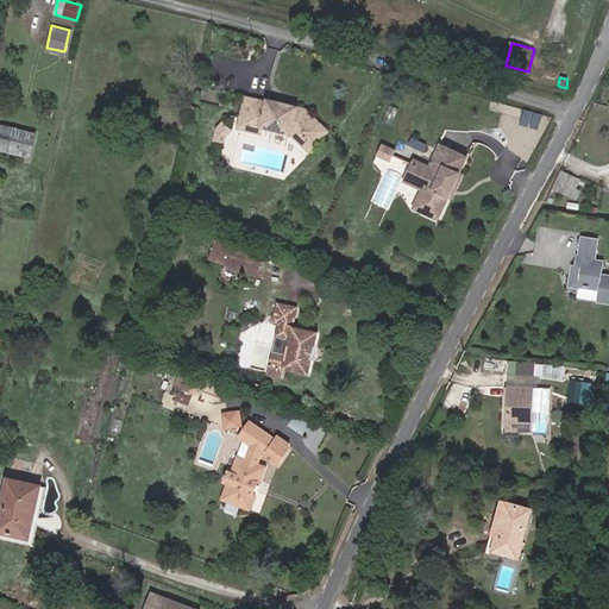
[(269,100),(249,94),(243,117),(265,123),(264,126),(294,133),(303,142),(307,138),(315,146),(331,130),(307,106),(287,101),(286,105),(280,104),(277,100),(280,100),(269,96),(269,100)]
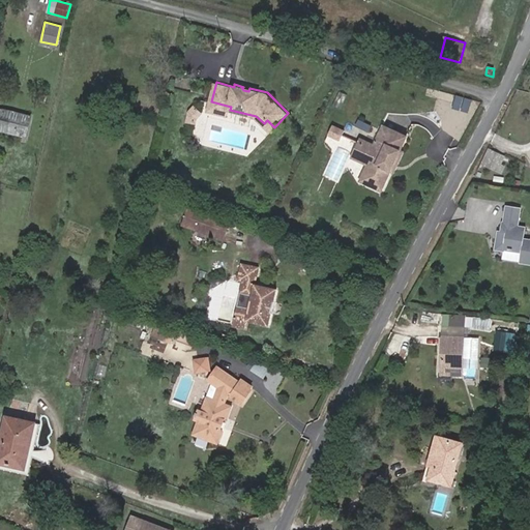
[(468,112),(472,99),(454,93),(451,107),(468,112)]
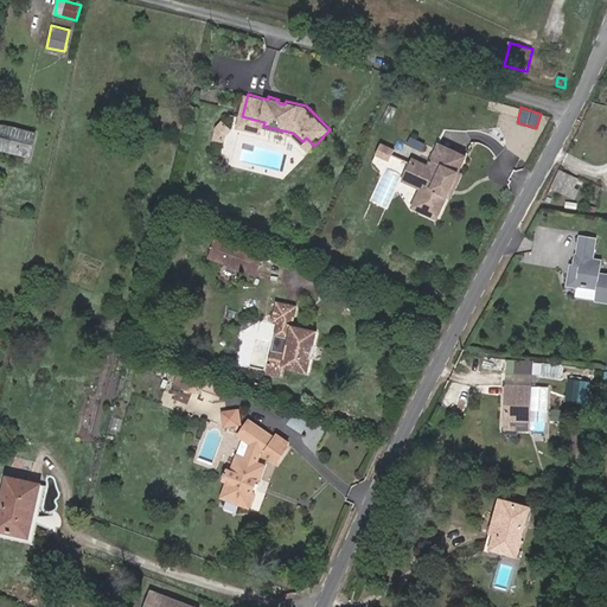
[(262,132),(263,126),(264,122),(242,116),(240,127),(262,132)]
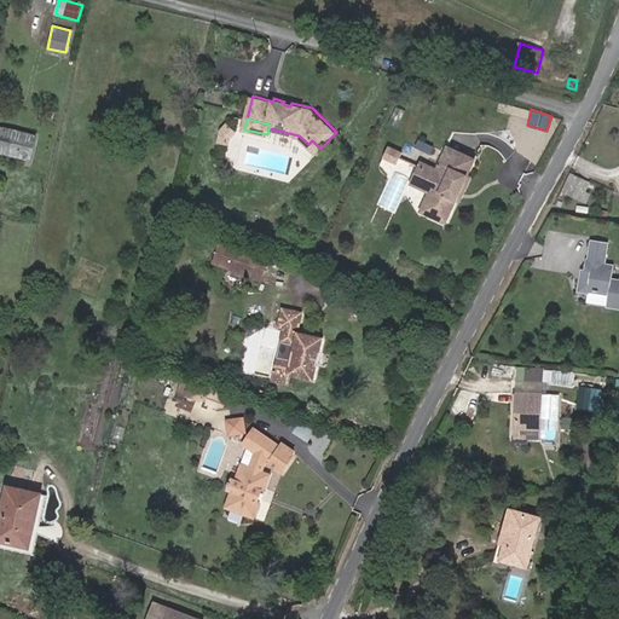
[(32,161),(38,134),(3,127),(0,126),(0,152),(0,154),(32,161)]
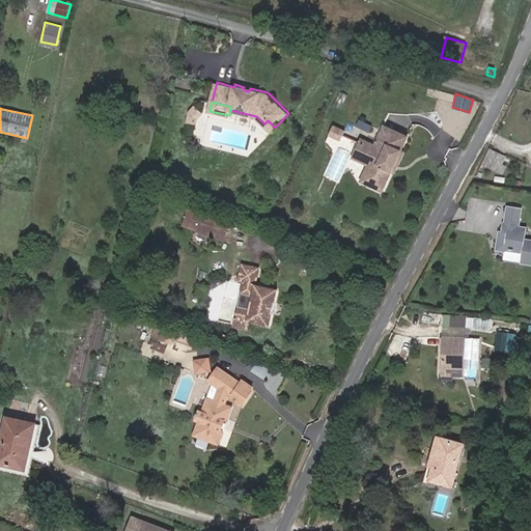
[(359,119),(356,127),(369,132),(371,124),(359,119)]
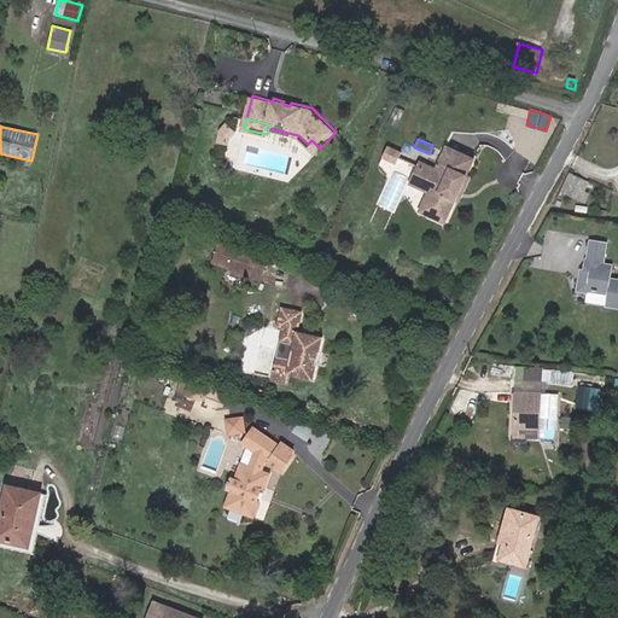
[(312,140),(308,144),(316,152),(320,149),(312,140)]
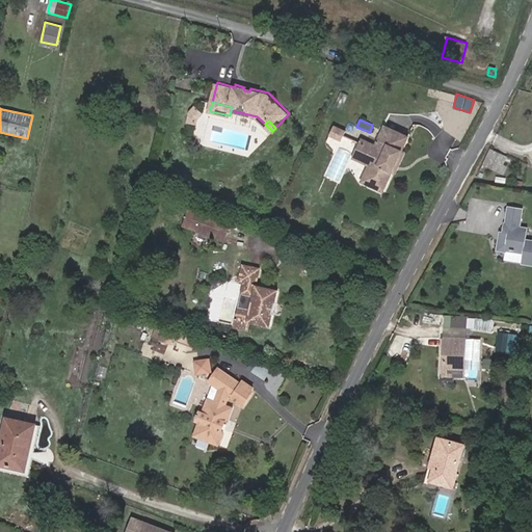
[(346,127),(335,121),(330,131),(342,136),(346,127)]
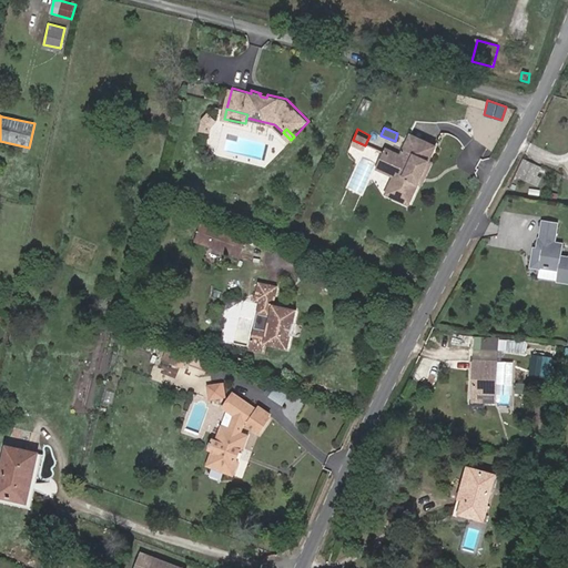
[(436,142),(411,130),(401,150),(394,165),(392,172),(397,174),(388,193),(407,202),(418,180),(429,158),(436,142)]
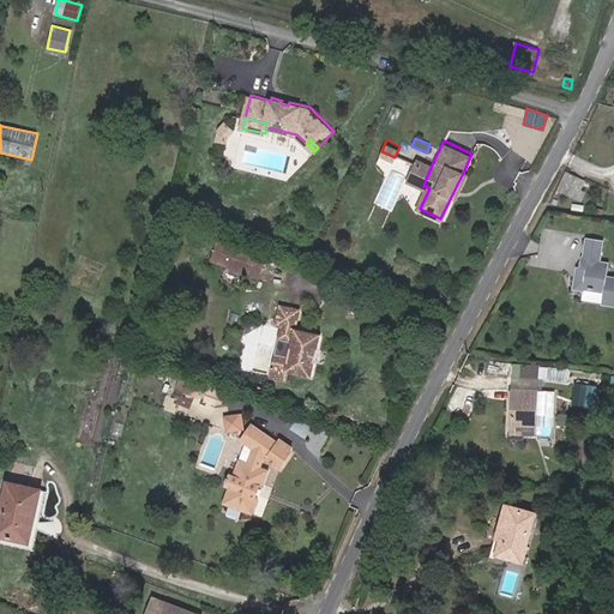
[(407,178),(423,186),(426,179),(433,162),(417,155),(407,178)]
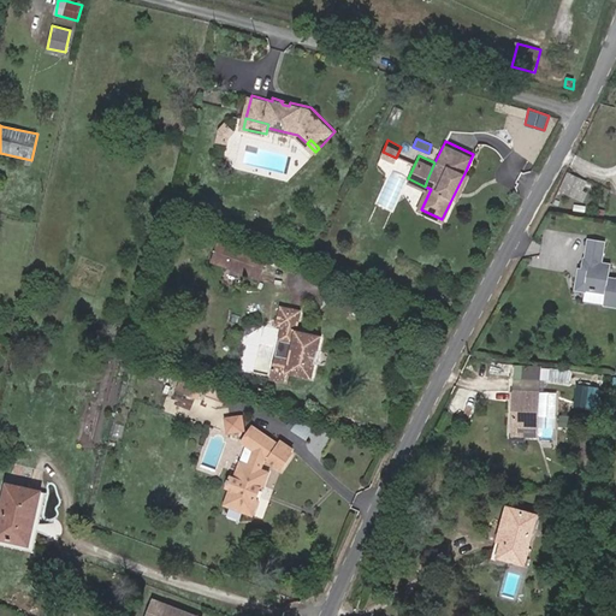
[(469,172),(466,171),(454,195),(458,197),(469,172)]
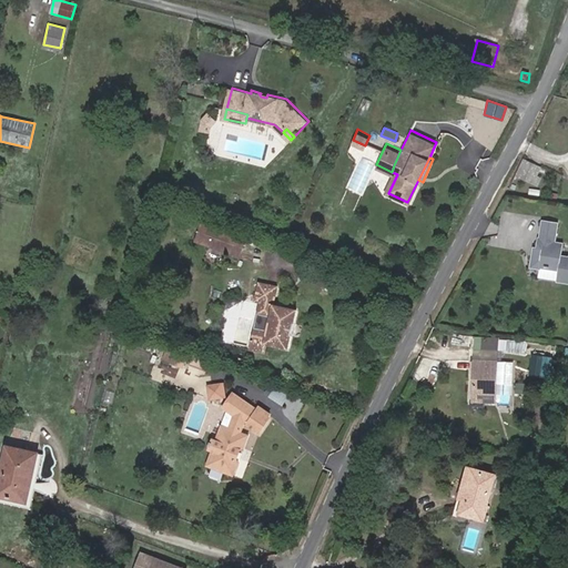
[(536,185),(544,166),(523,158),(515,176),(536,185)]
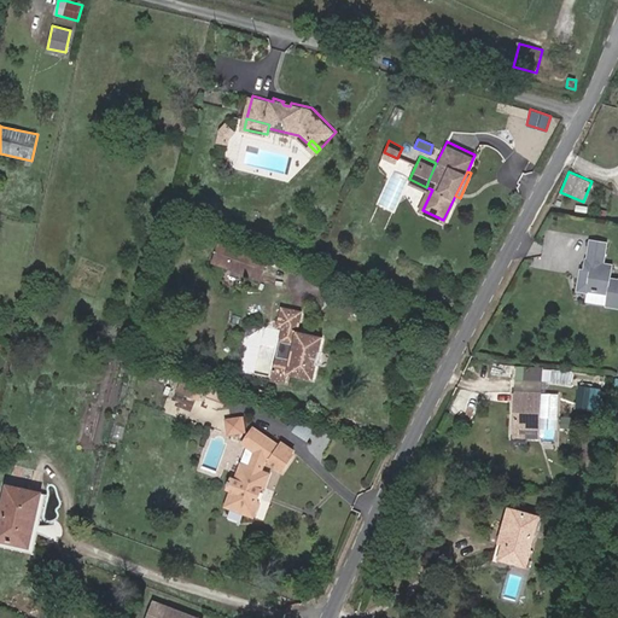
[(432,190),(426,187),(417,207),(423,210),(432,190)]
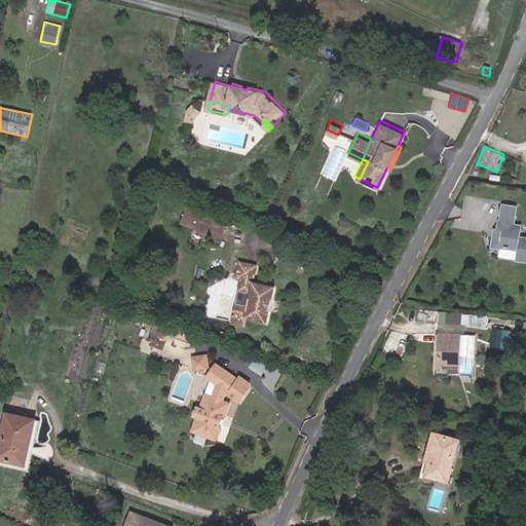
[(525,260),(525,237),(522,237),(524,227),(516,225),(519,205),(504,203),(501,223),(500,223),(500,228),(499,235),(496,234),(494,247),(501,248),(501,247),(519,250),(518,260),(525,260)]
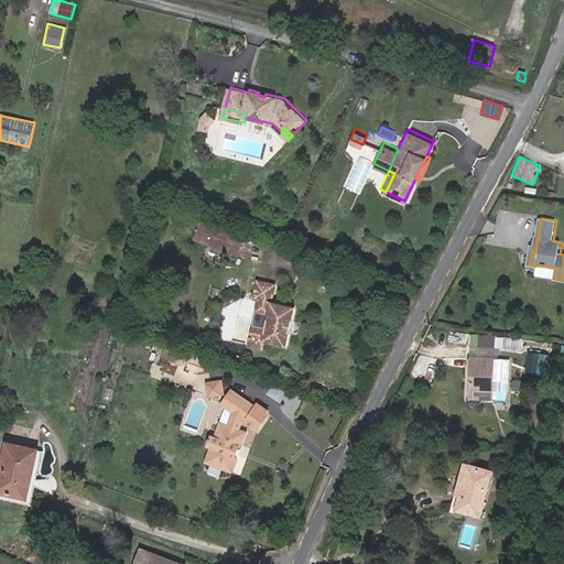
[(225,247),(231,227),(219,223),(212,241),(225,247)]
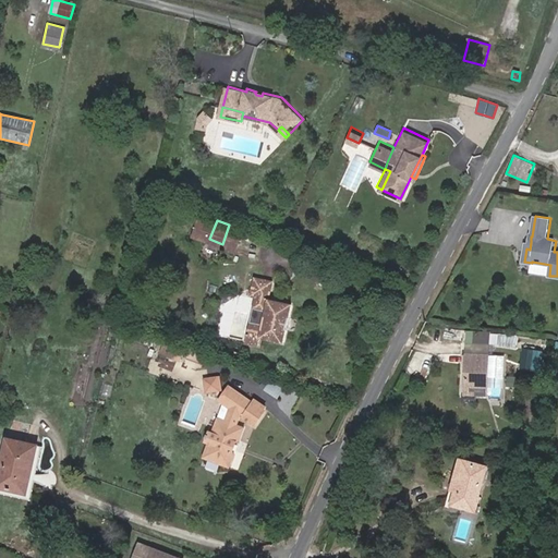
[(246,231),(229,225),(222,244),(240,250),(246,231)]
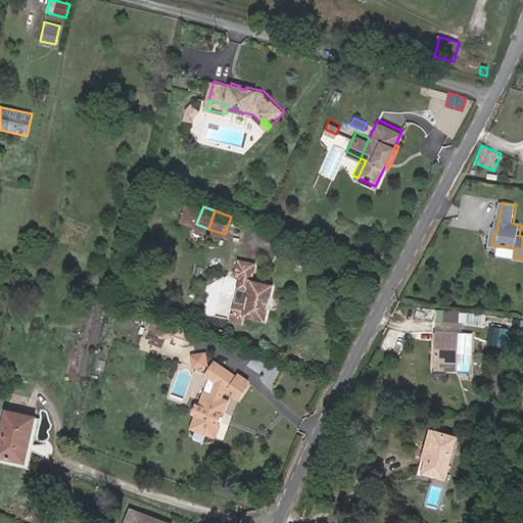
[(242,221),(231,217),(225,234),(236,238),(242,221)]
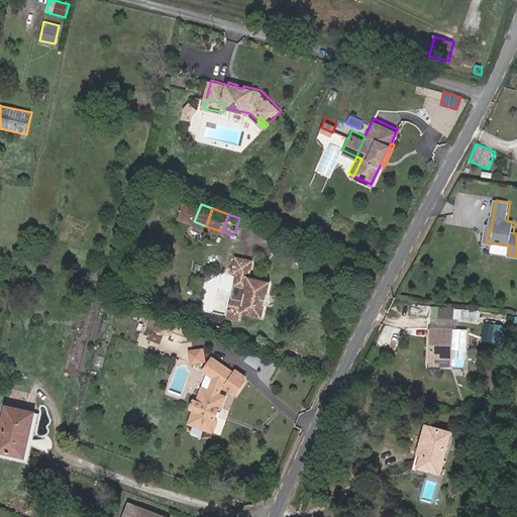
[(509,255),(510,245),(493,242),(493,243),(492,252),(509,255)]
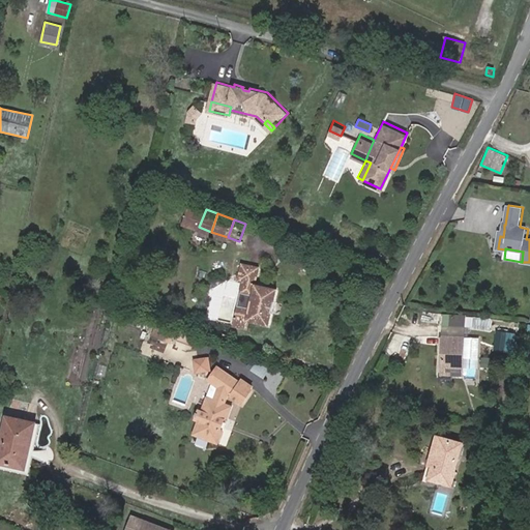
[(255,275),(237,318),(249,323),(252,317),(272,326),(288,291),(268,283),(274,266),(258,259),(252,274),(255,275)]
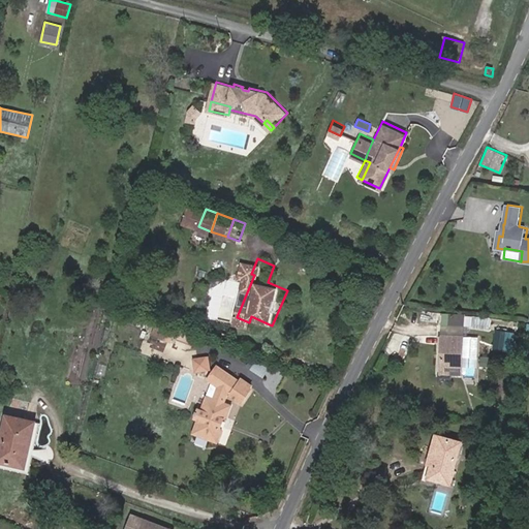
[(463,327),(465,313),(449,310),(447,324),(463,327)]
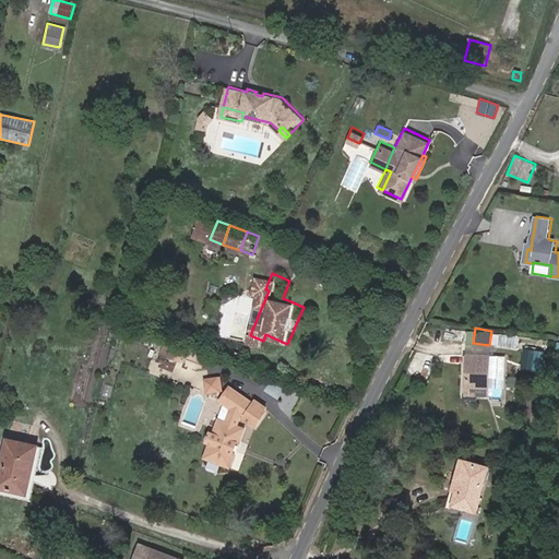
[(127,358),(146,365),(153,348),(133,341),(127,358)]
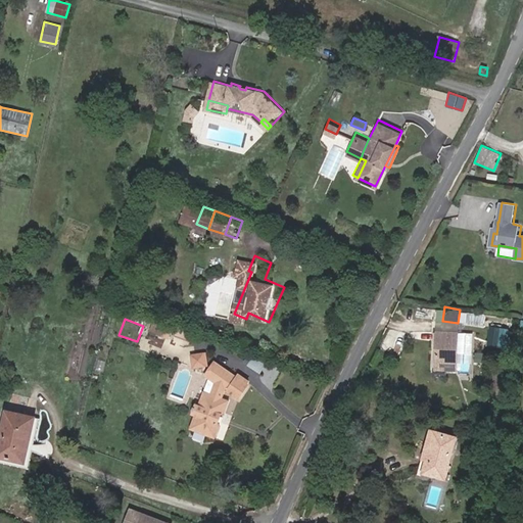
[(501,345),(503,328),(490,326),(488,343),(501,345)]
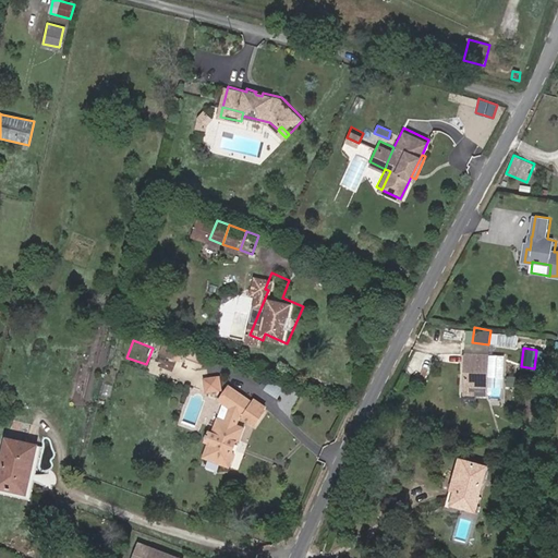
[(478,389),(478,395),(488,395),(492,355),(469,353),(465,388),(478,389)]
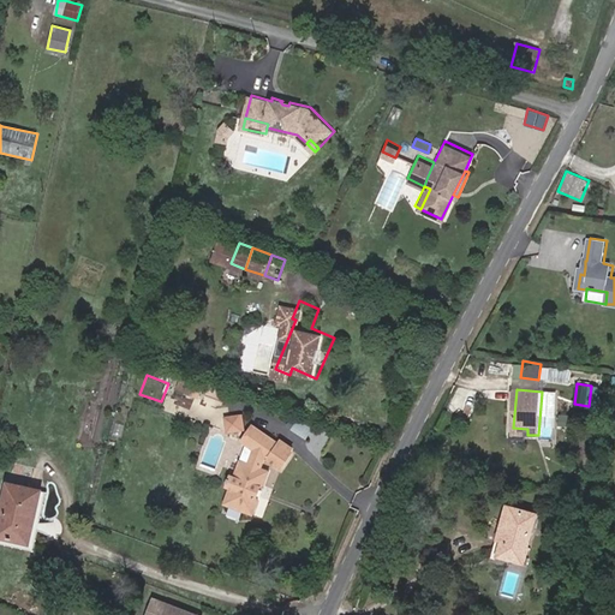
[(222,416),(226,433),(245,430),(242,413),(222,416)]
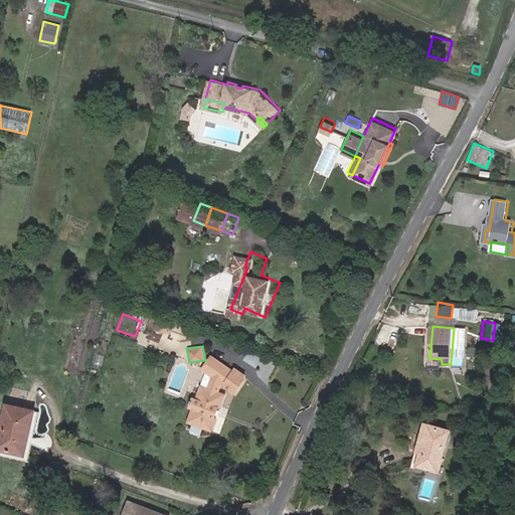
[(190,407),(213,416),(213,414),(203,410),(207,402),(216,405),(219,404),(223,392),(216,389),(219,382),(221,383),(230,370),(208,355),(198,369),(210,376),(206,386),(199,384),(194,397),(190,396),(187,406),(190,407)]
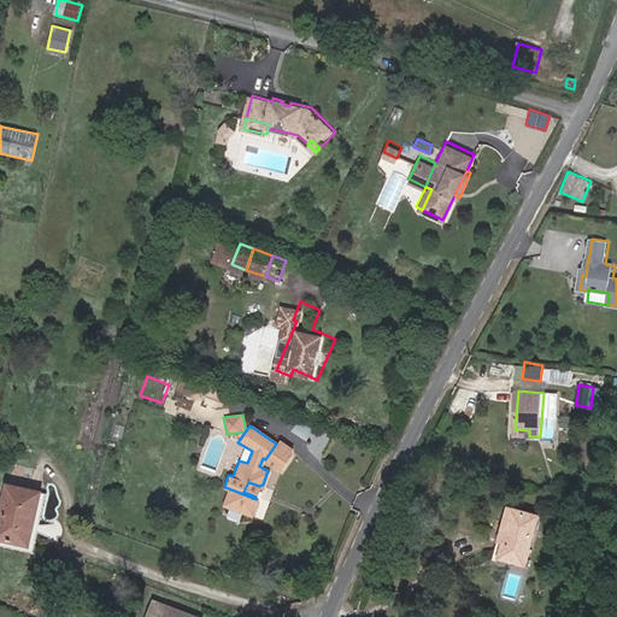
[(310,451),(319,457),(330,436),(319,432),(310,451)]
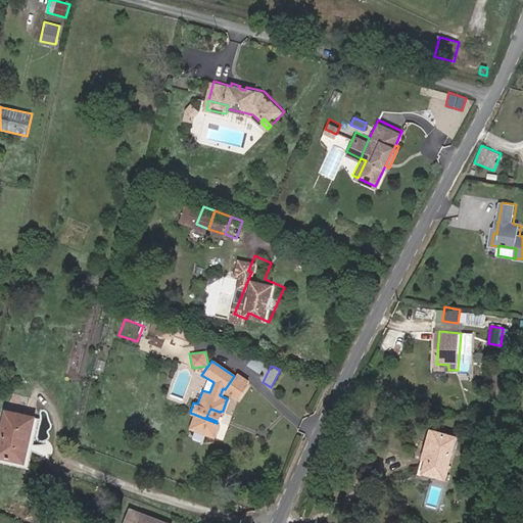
[(217,421),(220,412),(210,409),(206,417),(217,421)]
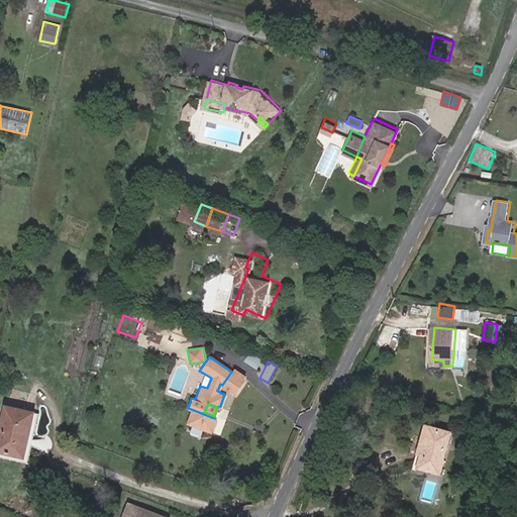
[(6,407),(0,433),(0,450),(20,455),(23,443),(28,444),(35,413),(6,407)]
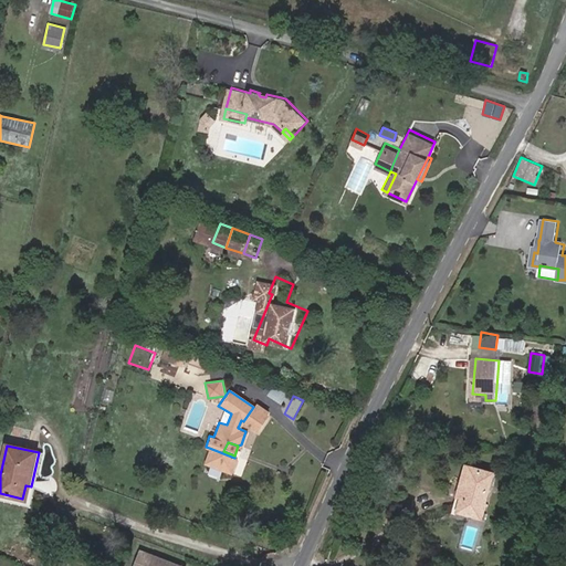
[(234,458),(209,448),(203,462),(230,472),(236,459),(234,458)]
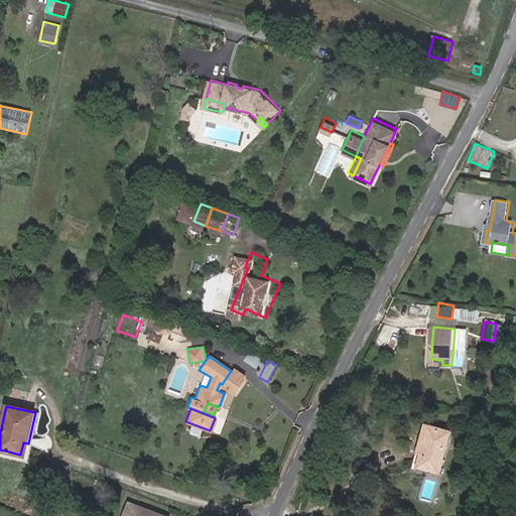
[(20,455),(0,449),(0,455),(27,461),(31,444),(32,437),(38,413),(35,412),(28,443),(23,442),(20,455)]
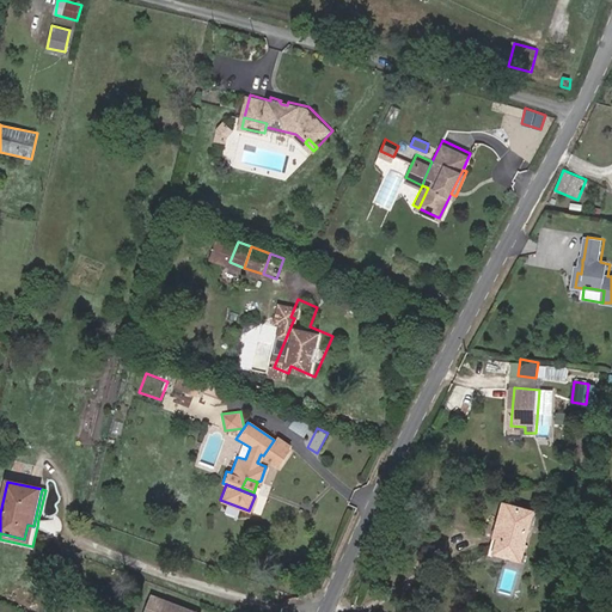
[(522,546),(532,513),(505,506),(496,538),(500,539),(496,554),(521,561),(525,546),(522,546)]
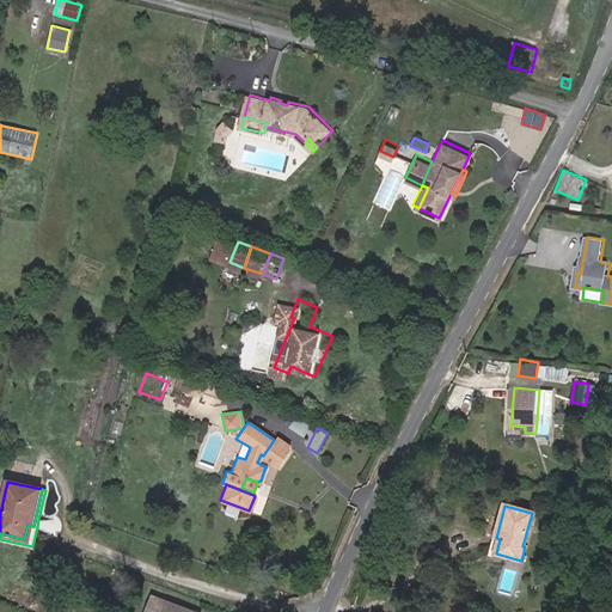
[(189,611),(190,610),(157,597),(151,611),(189,611)]
